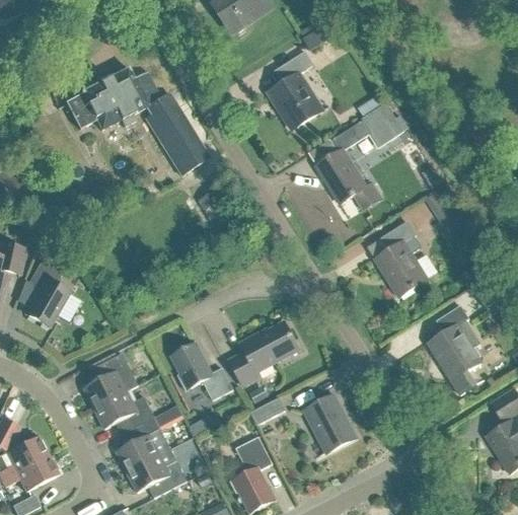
[(18,14),(18,0),(0,0),(0,19),(5,20),(18,14)]
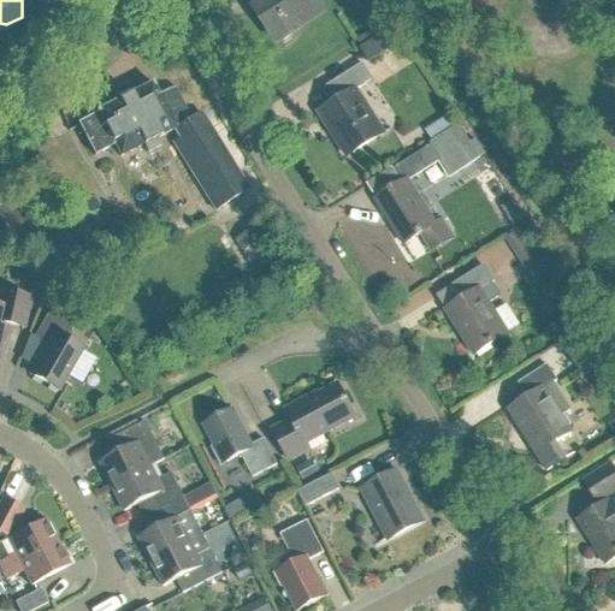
[(273,40),(321,9),(317,0),(259,0),(252,5),(273,40)]
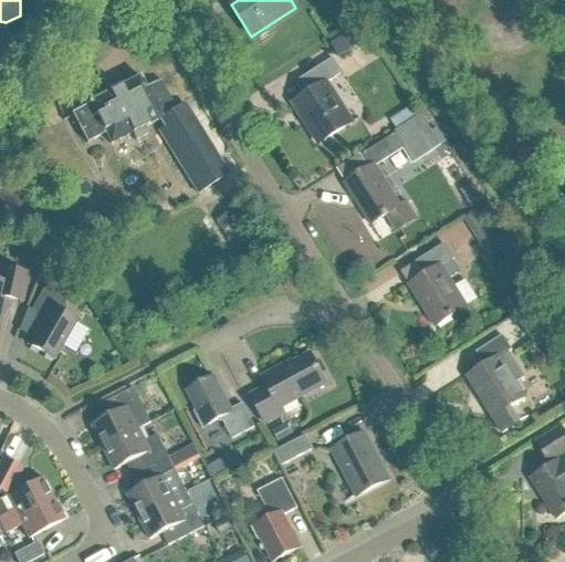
[(352,28),(347,21),(325,34),(337,54),(338,54),(341,59),(366,42),(356,25),(352,28)]
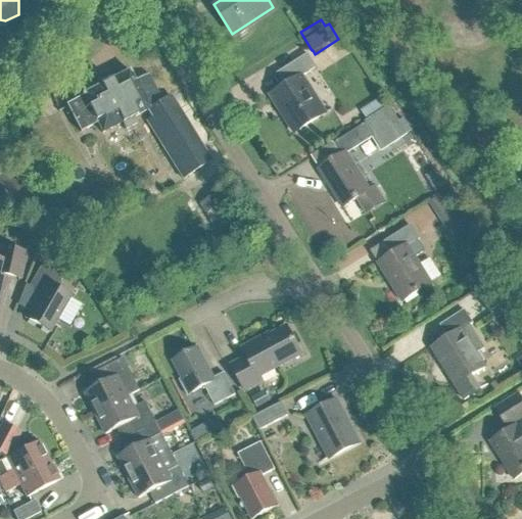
[(295,128),(293,130),(293,131),(323,111),(299,75),(315,65),(305,52),(274,73),(282,85),(270,93),(280,108),(282,107),(295,128)]
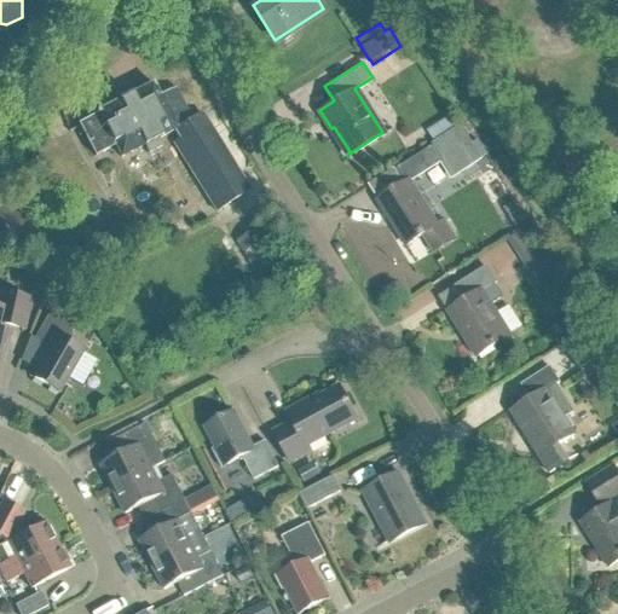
[(96,110),(76,121),(92,152),(113,143),(119,155),(142,143),(146,151),(160,144),(156,135),(174,127),(179,134),(169,140),(211,207),(220,202),(244,186),(197,111),(189,117),(172,84),(156,92),(151,81),(94,109),(96,110)]
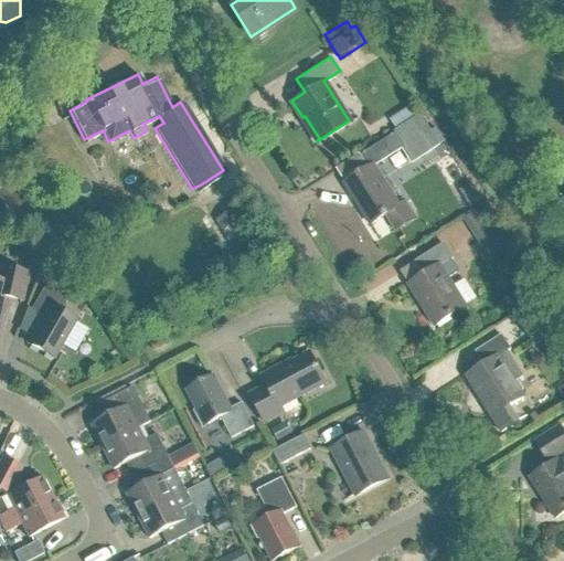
[(369,165),(343,181),(369,222),(385,212),(394,226),(392,228),(393,229),(414,215),(403,199),(396,203),(372,165),(403,145),(412,159),(435,145),(416,115),(393,129),(394,130),(359,152),(360,154),(361,152),(369,165)]
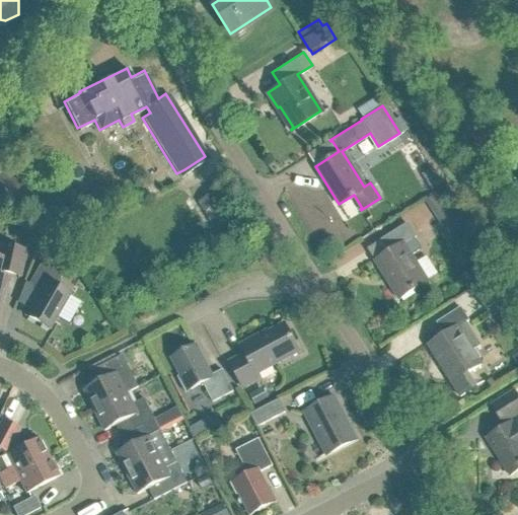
[(427,170),(422,174),(431,189),(436,185),(440,182),(432,168),(427,170)]
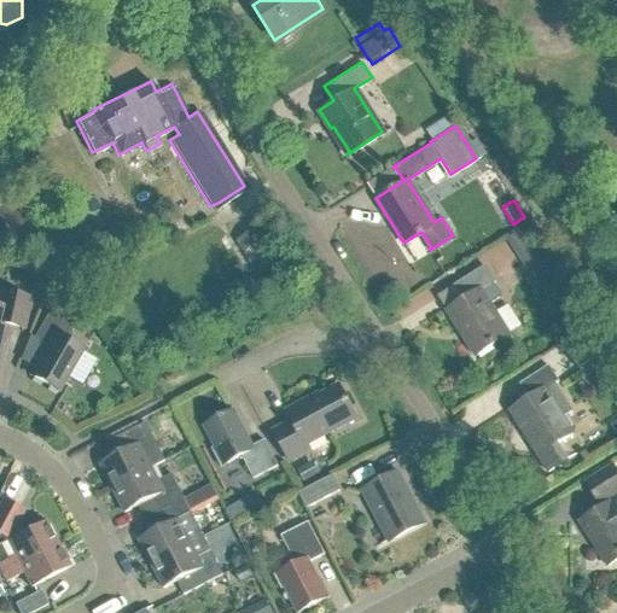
[(234,238),(252,270),(272,260),(254,227),(234,238)]
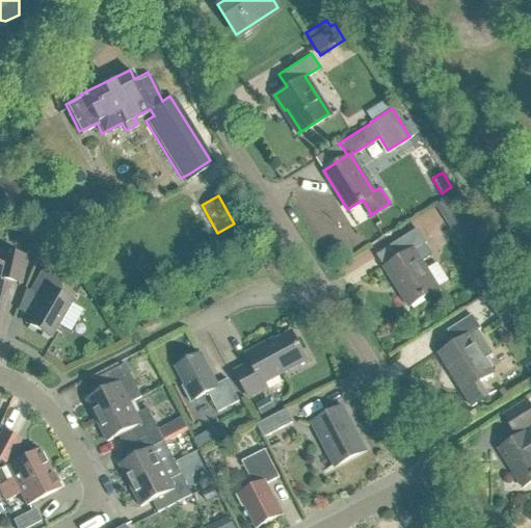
[(414,247),(424,240),(417,227),(393,243),(400,255),(382,266),(407,305),(437,286),(414,247)]
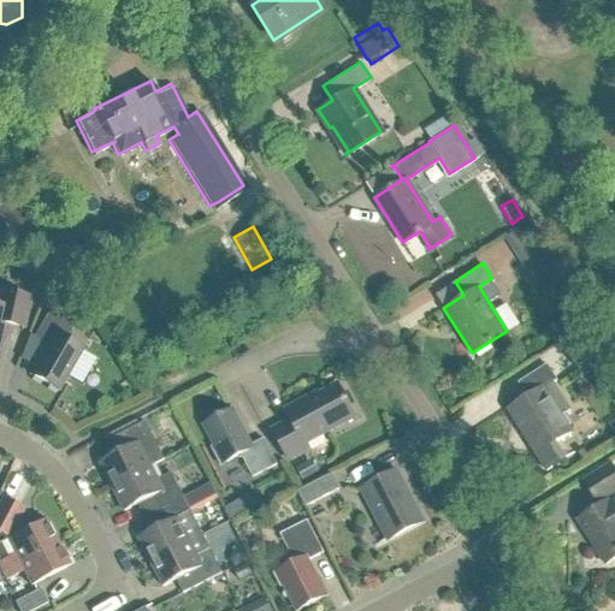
[(0,337),(4,321),(21,326),(28,295),(0,288),(0,337)]
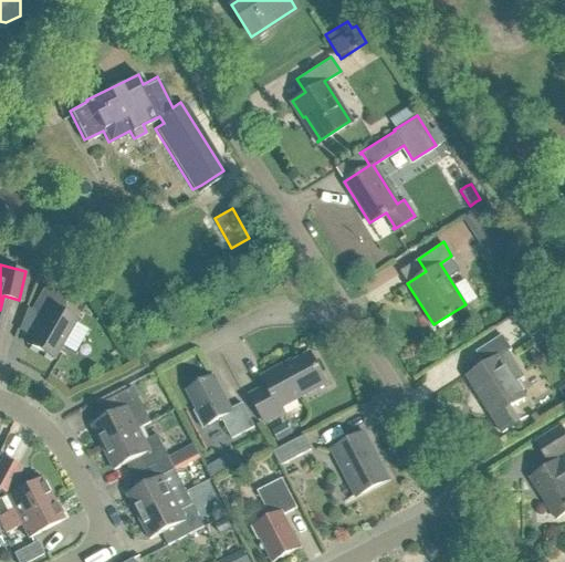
[(41,315),(25,342),(51,356),(60,342),(75,351),(89,328),(73,319),(58,310),(65,298),(42,284),(29,308),(41,315)]
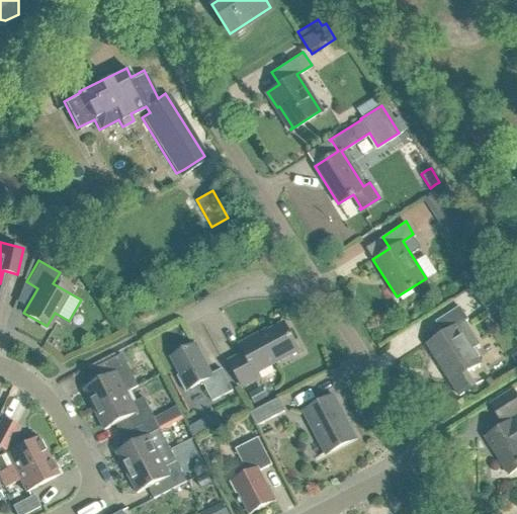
[(481,363),(478,359),(467,342),(474,338),(462,320),(466,317),(458,305),(434,320),(442,333),(426,342),(458,394),(475,383),(467,372),(481,363)]
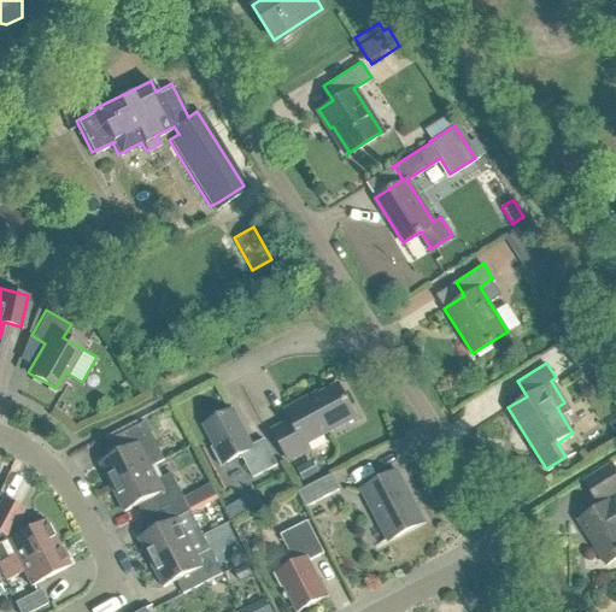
[(289,418),(270,428),(287,458),(306,447),(304,442),(353,415),(336,382),(318,392),(317,389),(283,409),(289,418)]
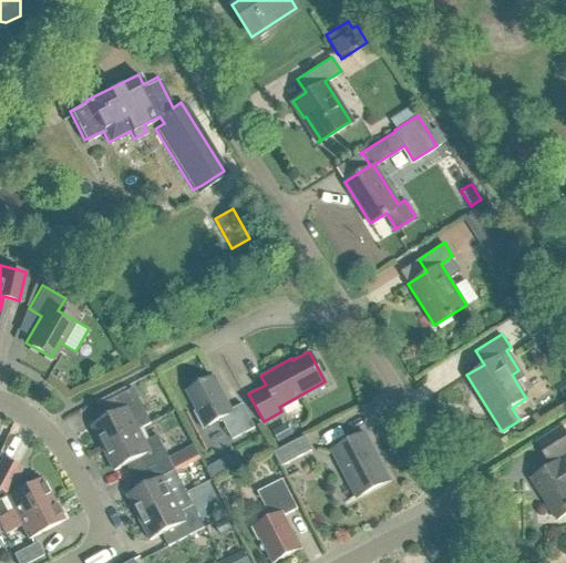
[(219,417),(230,437),(253,426),(240,402),(229,408),(213,375),(186,389),(196,408),(192,409),(201,427),(219,417)]
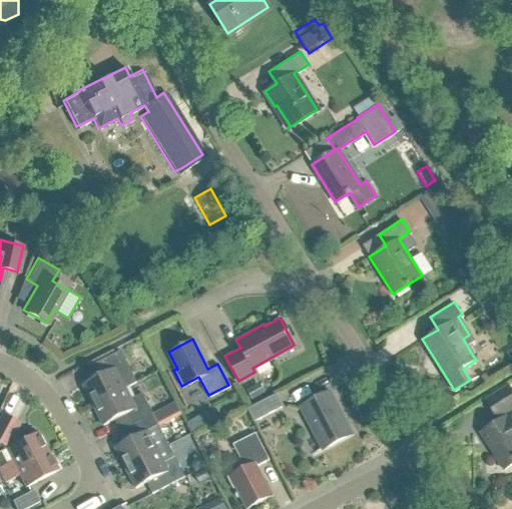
[(119,349),(115,351),(86,366),(92,377),(81,383),(91,403),(124,387),(135,381),(119,349)]
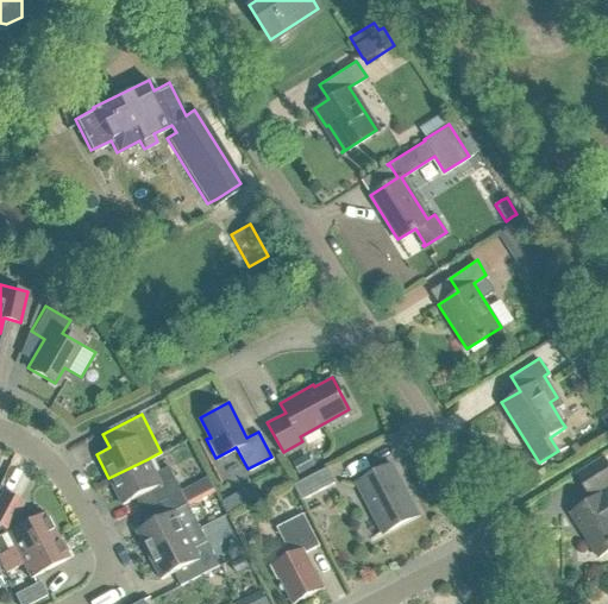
[(575,471),(582,483),(590,497),(569,511),(596,555),(607,547),(607,461),(602,453),(575,471)]
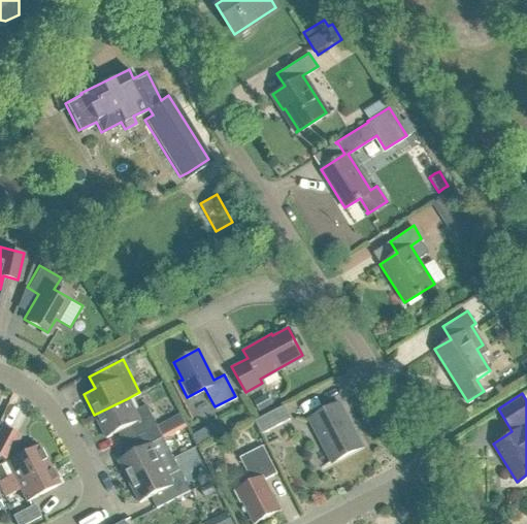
[(133,408),(128,398),(94,415),(105,436),(117,430),(122,441),(164,420),(164,419),(156,423),(145,402),(133,408)]
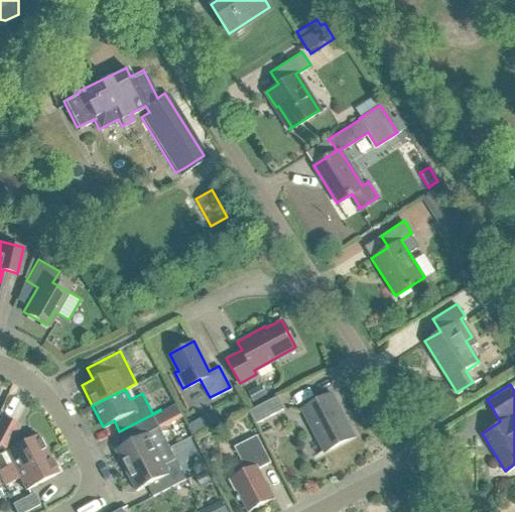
[(323,450),(353,434),(331,392),(301,407),(323,450)]
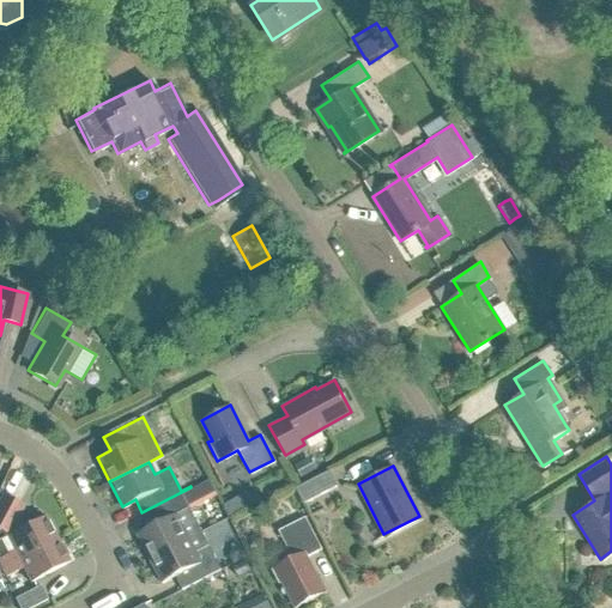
[(302,500),(335,484),(328,468),(294,485),(302,500)]
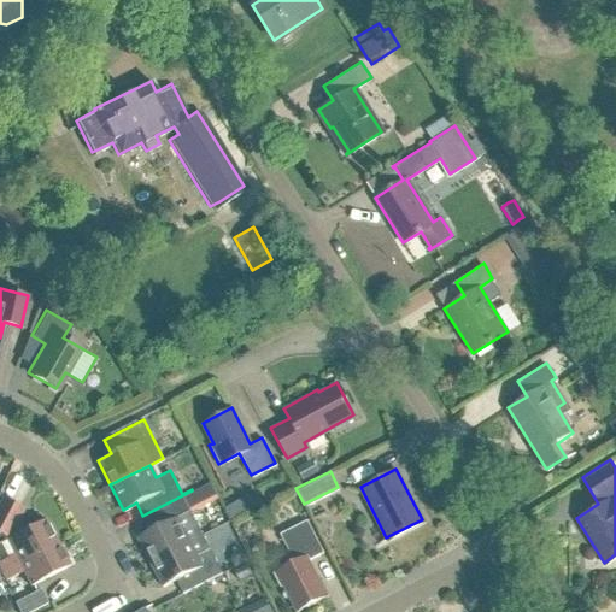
[(195,498),(192,490),(142,516),(150,529),(136,536),(150,560),(188,541),(201,534),(186,502),(195,498)]
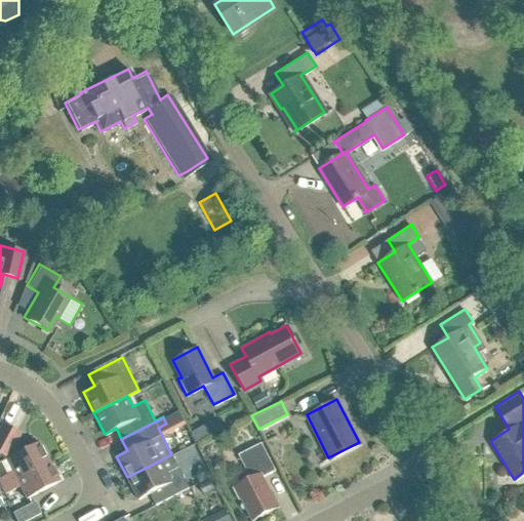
[(6,454),(17,432),(0,423),(0,459),(3,457),(10,470),(0,475),(0,484),(46,461),(36,441),(7,455),(6,454)]
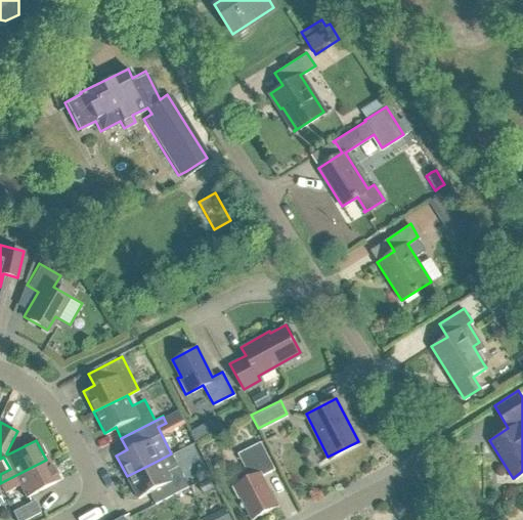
[(273,468),(259,440),(236,452),(250,477),(231,486),(236,497),(241,495),(251,517),(275,505),(260,475),(273,468)]
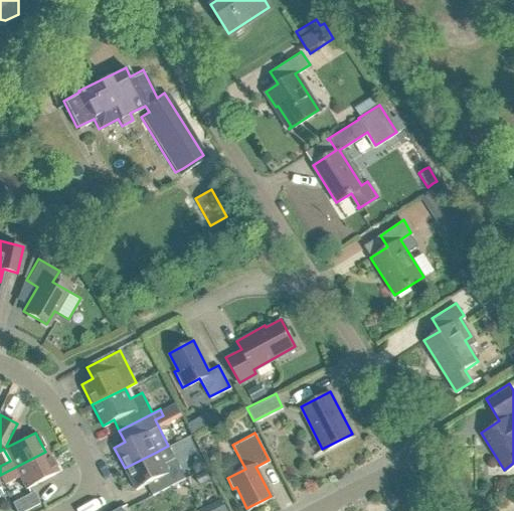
[(168,446),(157,452),(125,468),(135,488),(146,483),(152,494),(184,477),(168,446)]
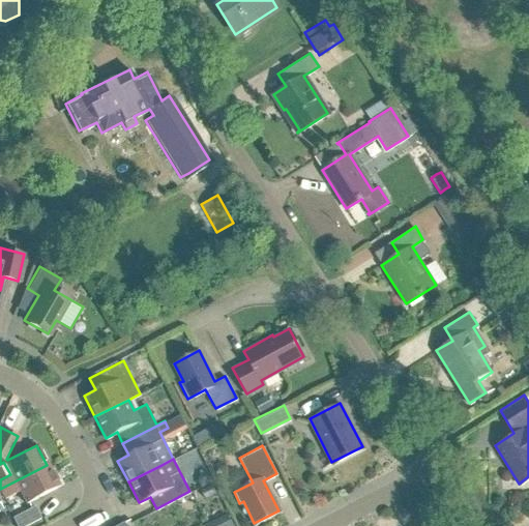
[(57,485),(47,465),(0,489),(0,492),(3,497),(18,490),(24,502),(57,485)]
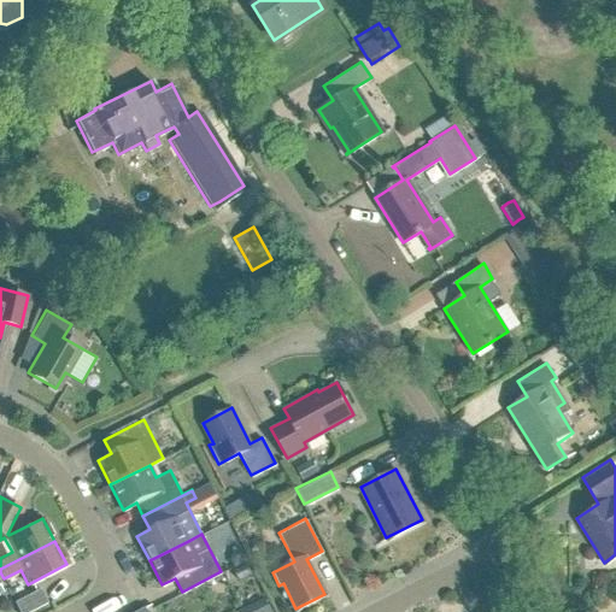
[(23,611),(45,601),(37,587),(12,601),(18,611),(23,611)]
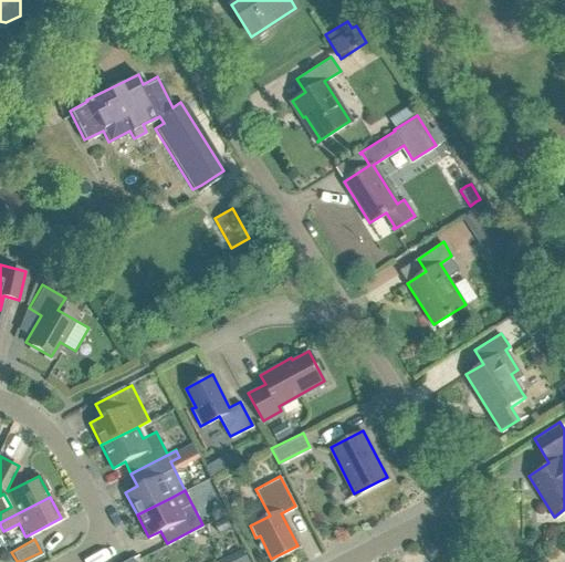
[(248,561),(240,547),(218,559),(219,561),(248,561)]
